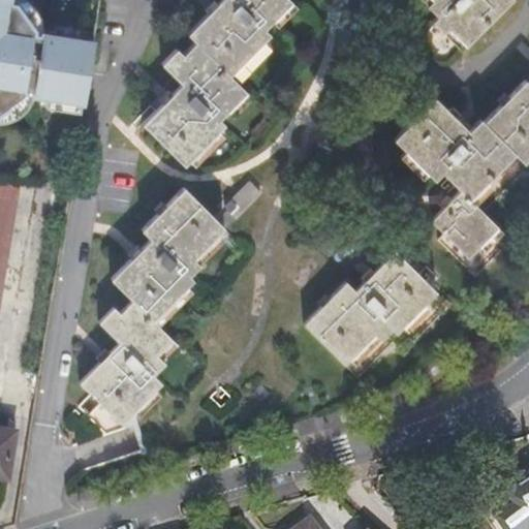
[(0,0),(0,105),(22,90),(32,92),(32,95),(33,95),(84,103),(93,41),(43,33),(42,33),(41,36),(31,35),(9,4),(9,0),(0,0)]
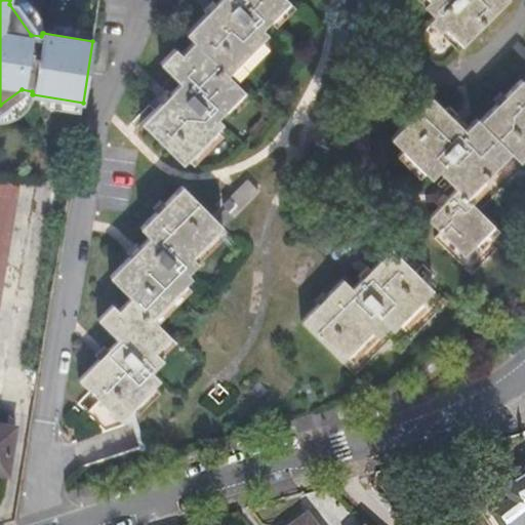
[(42,33),(43,33),(43,32),(42,27),(41,19),(37,12),(34,8),(31,4),(25,0),(9,0),(9,4),(31,35),(41,36),(42,33)]
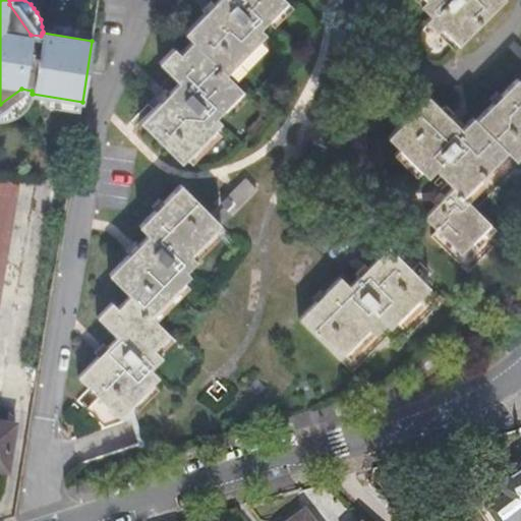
[(218,0),(185,34),(193,41),(229,75),(270,33),(265,27),(291,1),(289,0),(218,0)]
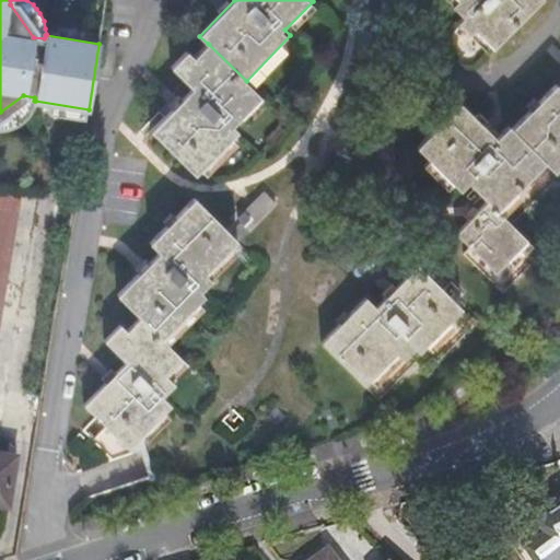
[(462,0),(456,7),(465,16),(459,22),(492,54),(544,0),(462,0)]
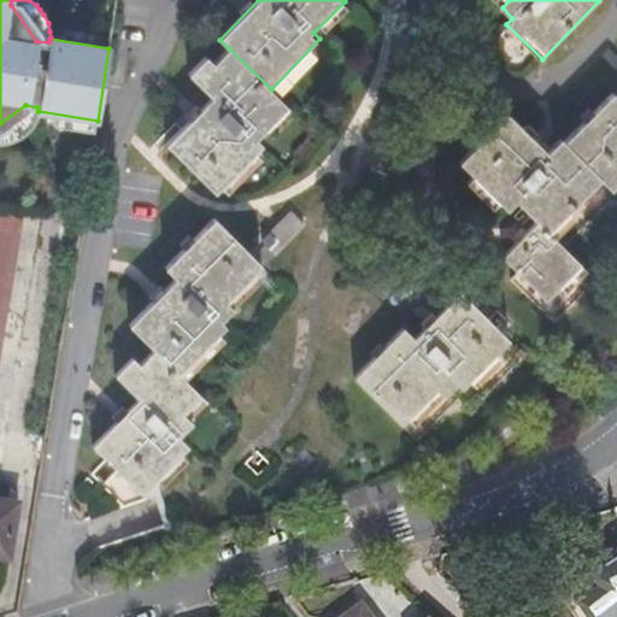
[(256,137),(288,106),(271,89),(229,48),(215,63),(207,56),(191,72),(215,97),(169,144),(216,189),(262,142),(256,137)]
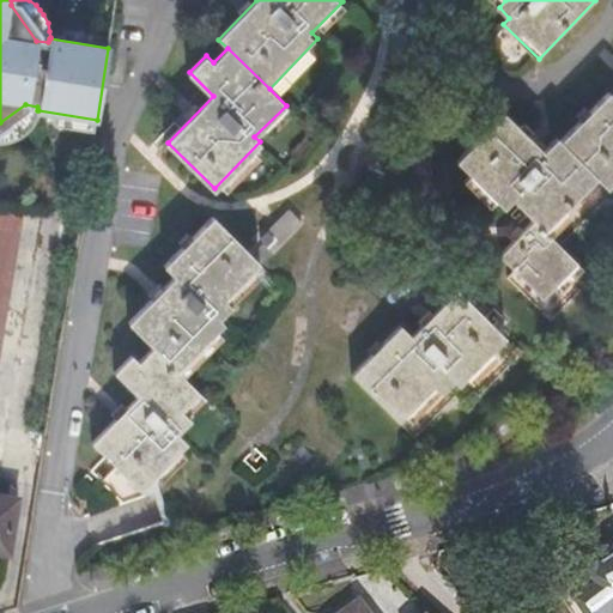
[(612,90),(611,87),(559,137),(612,190),(612,90)]
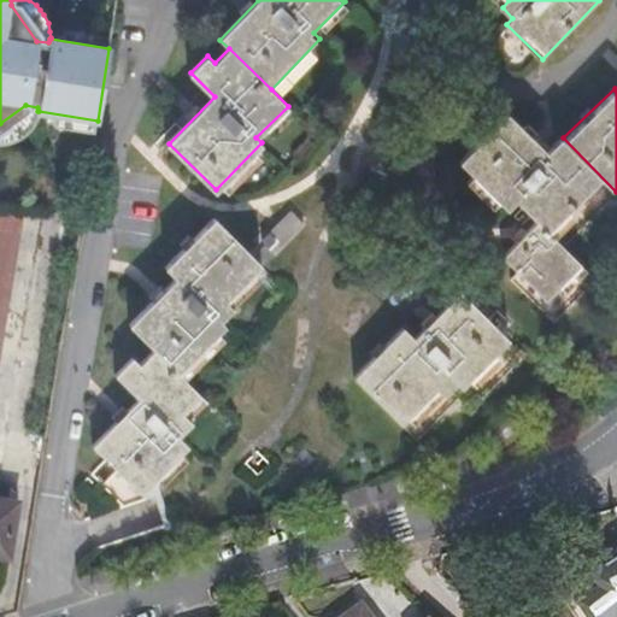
[(37,111),(37,107),(25,105),(0,123),(0,142),(0,144),(10,141),(18,137),(25,133),(33,125),(39,115),(39,111),(37,111)]
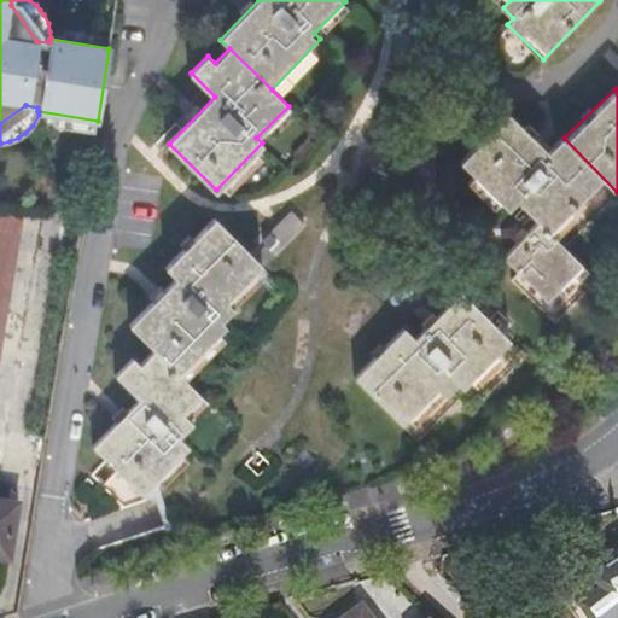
[(617,198),(617,192),(564,138),(549,153),(511,115),(464,161),(512,209),(522,200),(543,222),(569,248),(617,198)]
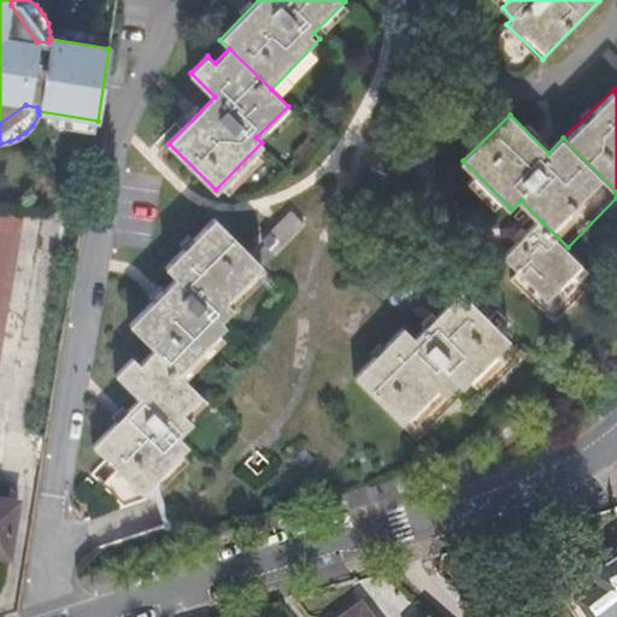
[(0,352),(24,212),(0,209),(0,352)]
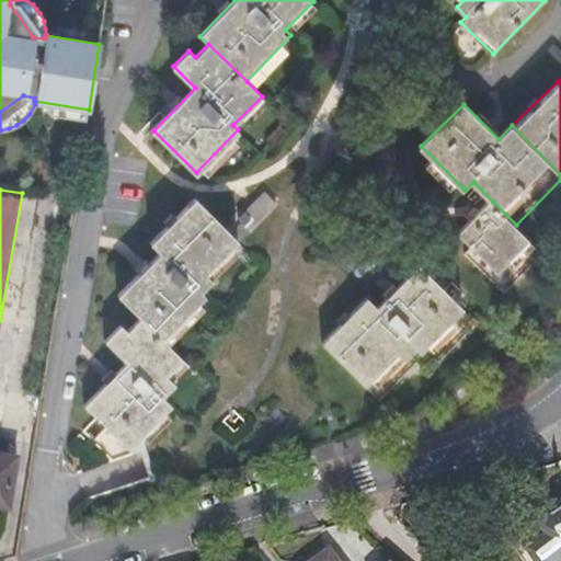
[(206,297),(201,292),(213,279),(206,273),(238,241),(196,198),(151,243),(161,253),(118,295),(141,319),(162,340),(206,297)]
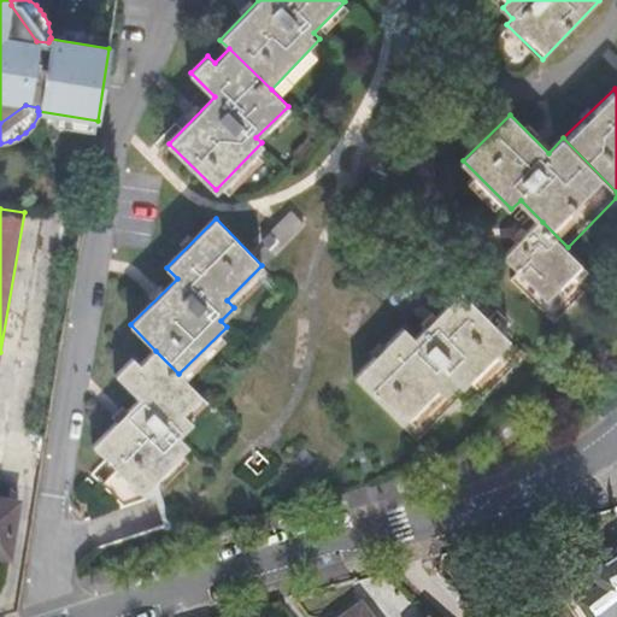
[(600,281),(568,247),(542,222),(506,257),(522,272),(515,280),(558,323),(600,281)]
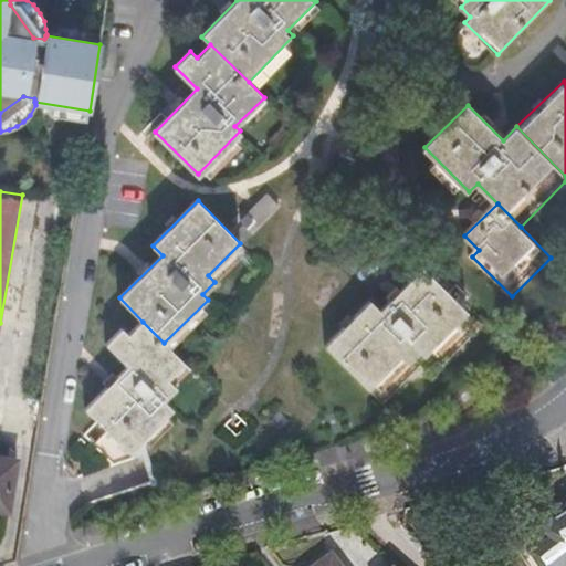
[(381,310),(371,300),(325,346),(384,405),(421,366),(433,378),(484,327),(425,268),(381,310)]
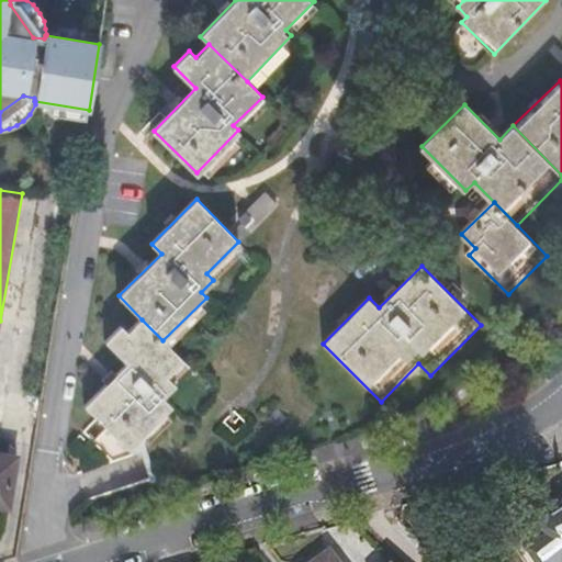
[(182,360),(142,319),(128,333),(122,326),(105,343),(126,364),(85,407),(128,451),(172,407),(164,398),(177,386),(166,375),(182,360)]
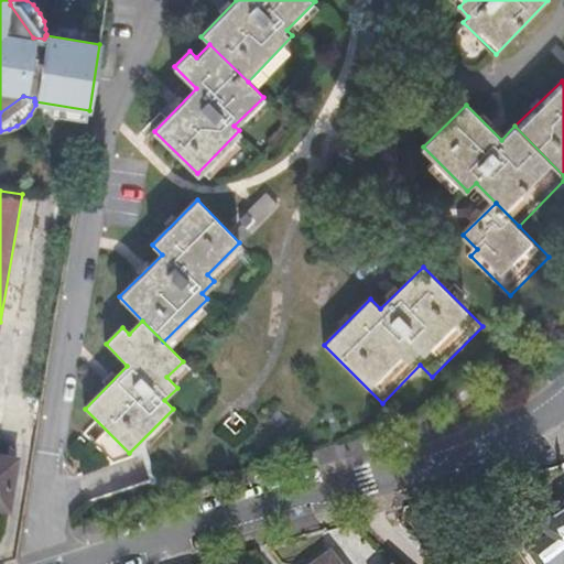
[(17,461),(0,457),(0,507),(8,509),(17,461)]
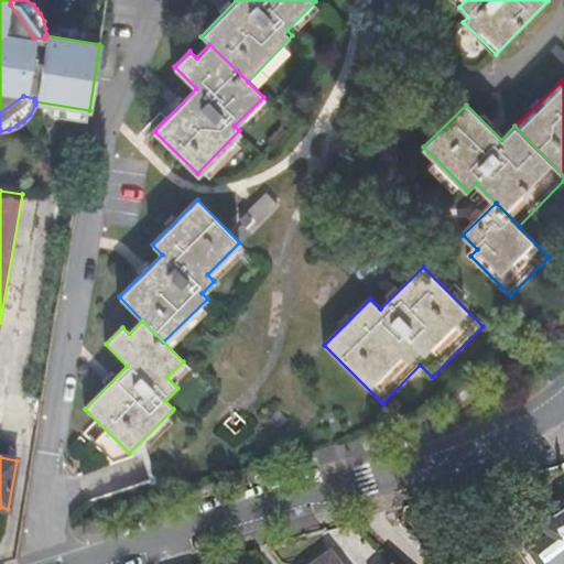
[(532,563),(524,552),(545,539),(539,528),(563,511),(563,501),(521,530),(522,532),(523,534),(523,537),(523,540),(522,542),(521,544),(520,546),(518,549),(516,550),(524,563),(532,563)]
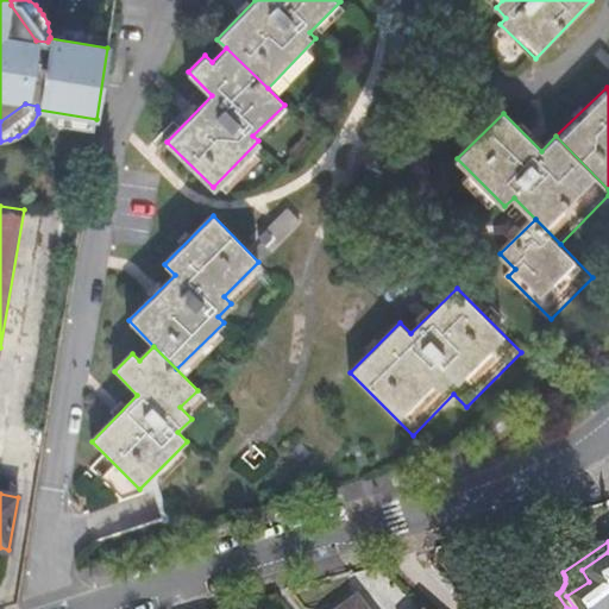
[(608,608),(608,552),(582,570),(589,582),(566,596),(575,608),(608,608)]
